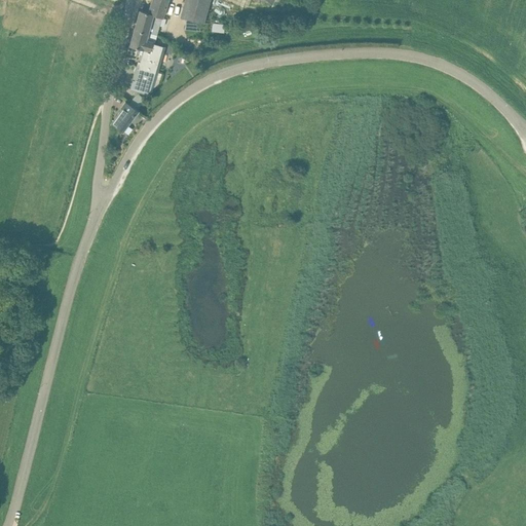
[(155,36),(156,37),(161,17),(162,17),(167,0),(150,0),(147,12),(139,10),(134,29),(155,36)]
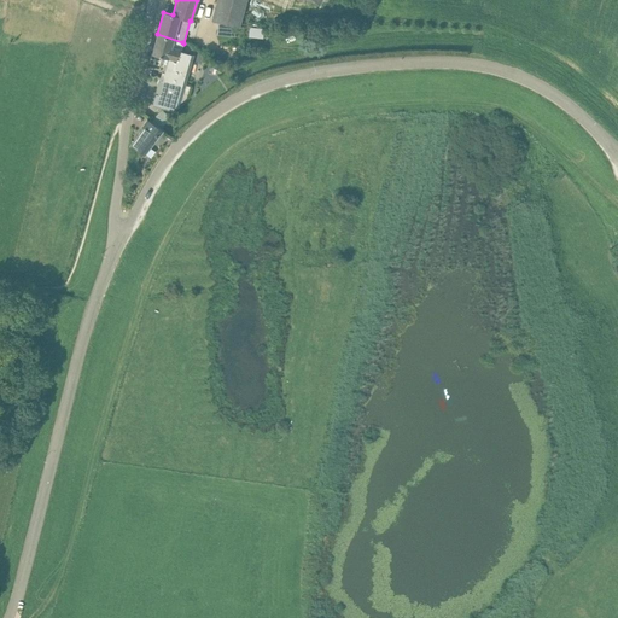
[(216,0),(211,19),(239,28),(246,0),(216,0)]
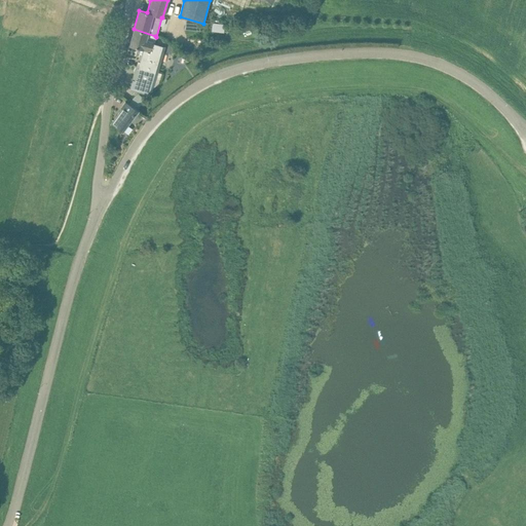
[(155,36),(134,29),(129,45),(141,48),(132,79),(133,79),(129,88),(146,94),(150,90),(152,91),(165,46),(154,43),(156,37),(155,36)]
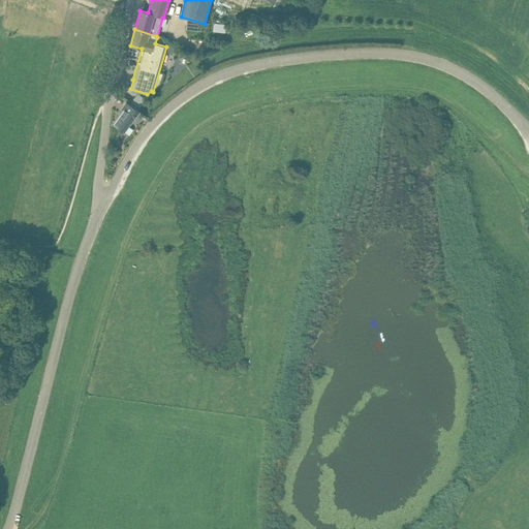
[(137,93),(129,103),(138,111),(147,100),(137,93)]
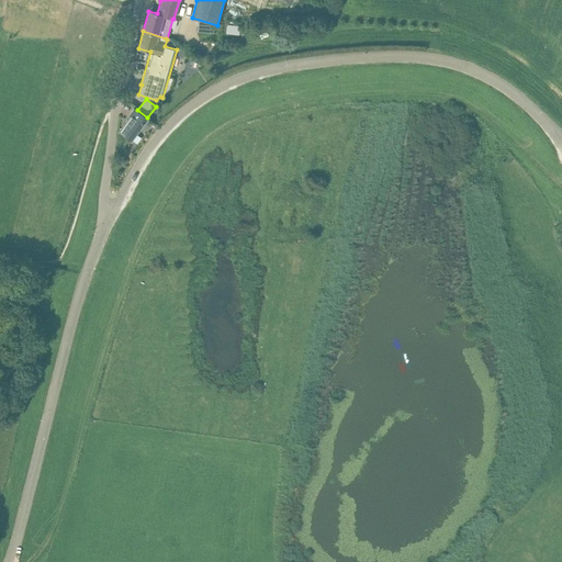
[(130,116),(119,132),(131,142),(147,119),(134,108),(128,115),(130,116)]
